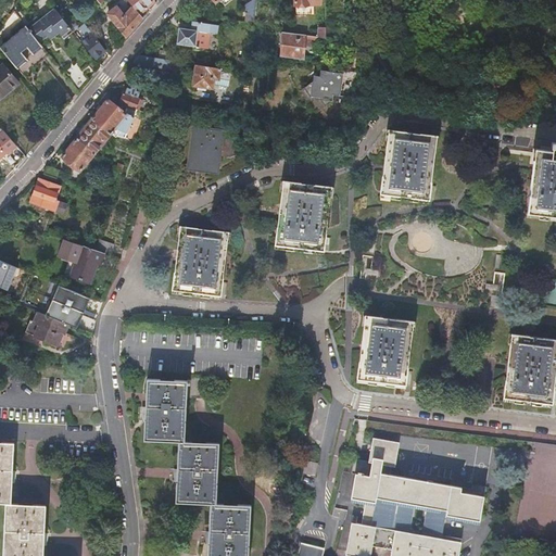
[(152,0),(127,0),(134,7),(140,14),(155,3),(152,0)]
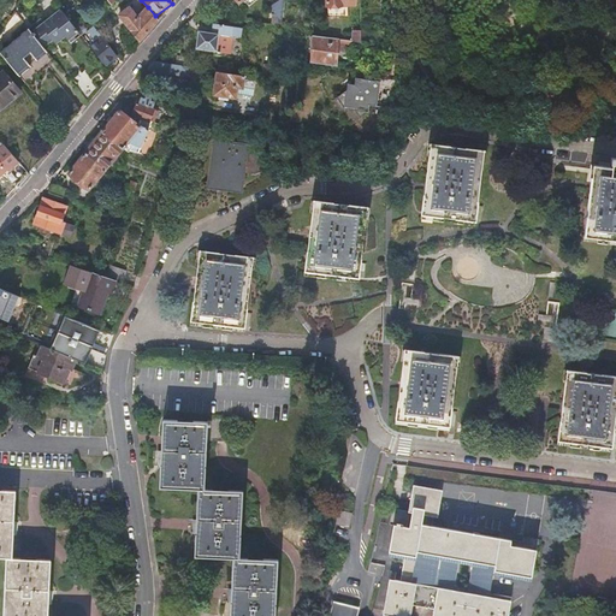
[(155,16),(148,7),(146,10),(146,11),(138,18),(130,9),(120,16),(141,41),(159,21),(155,16)]
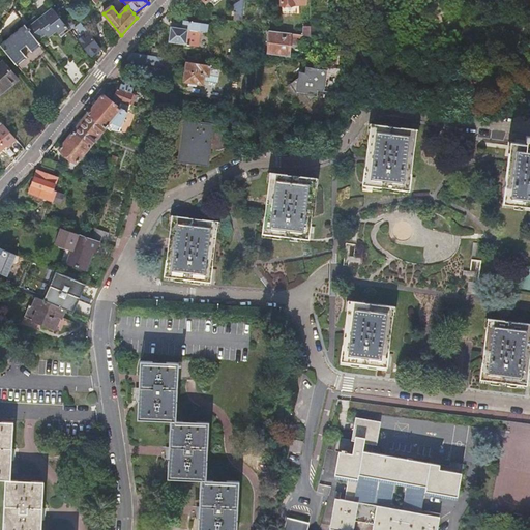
[(61,37),(69,30),(53,9),(50,11),(49,11),(47,12),(47,13),(38,20),(38,21),(34,24),(31,26),(28,29),(38,42),(39,42),(47,36),(48,37),(56,30),(61,37)]
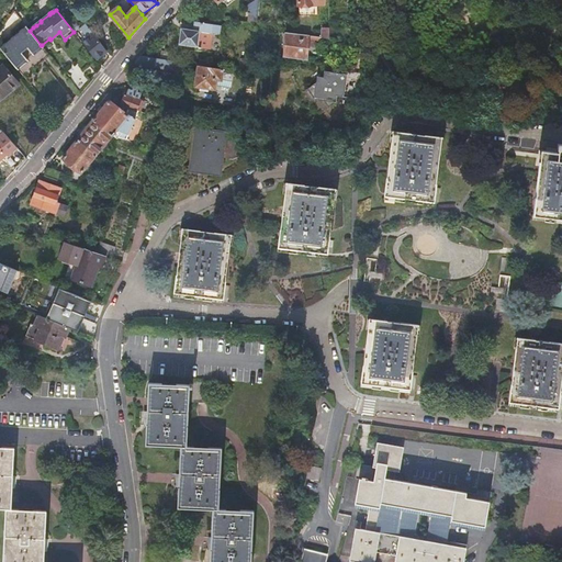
[(41,22),(41,21),(38,18),(30,24),(33,27),(36,25),(41,22)]
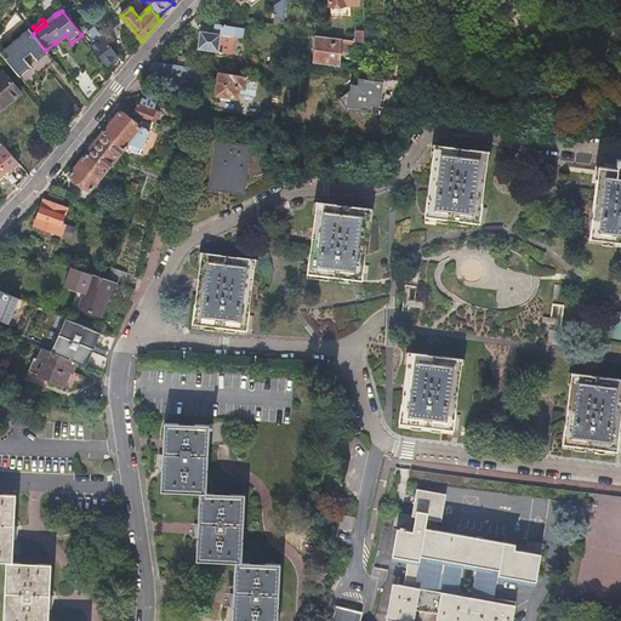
[(200,33),(198,50),(220,53),(224,55),(224,53),(232,55),(234,36),(244,38),(245,29),(243,28),(244,24),(233,23),(233,27),(232,27),(232,26),(226,24),(226,27),(222,26),(215,26),(214,35),(200,33)]
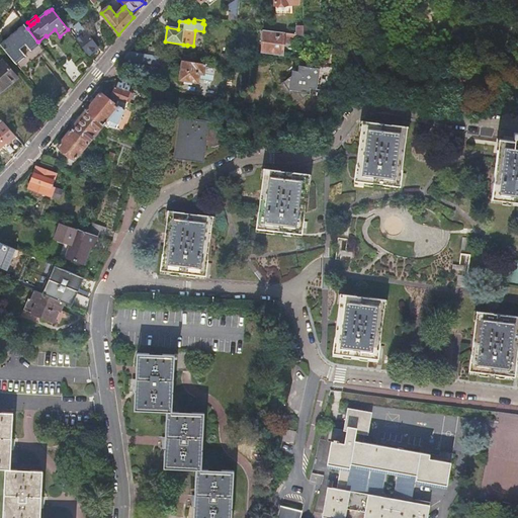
[(281,32),(297,34),(298,34),(299,25),(283,23),(281,32)]
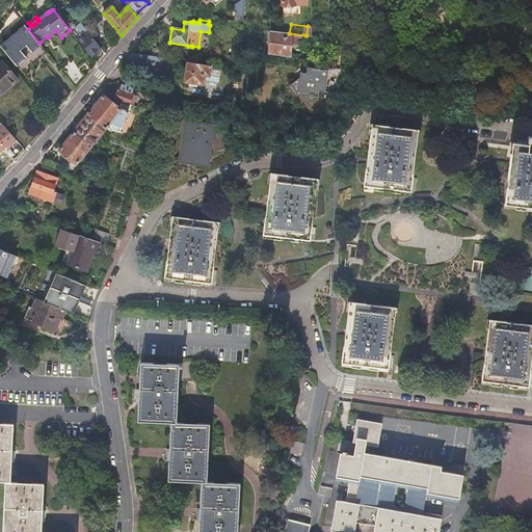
[(28,29),(24,25),(0,45),(0,46),(16,65),(26,57),(24,55),(38,43),(28,29)]
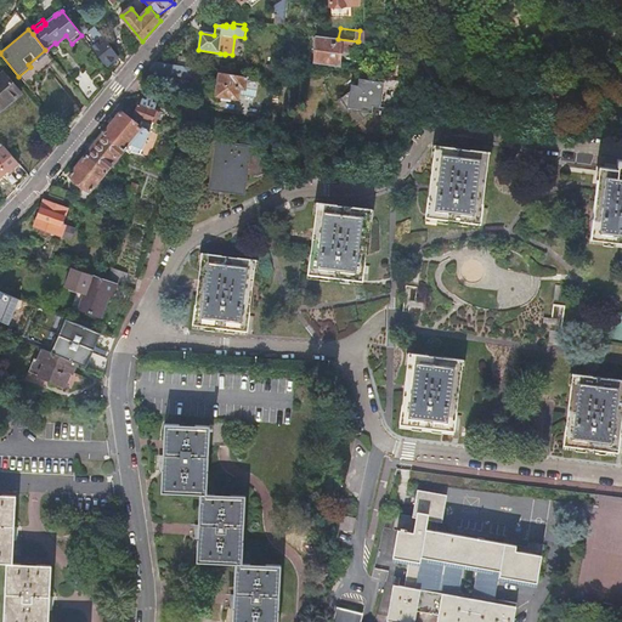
[(113,43),(126,60),(135,50),(123,34),(113,43)]
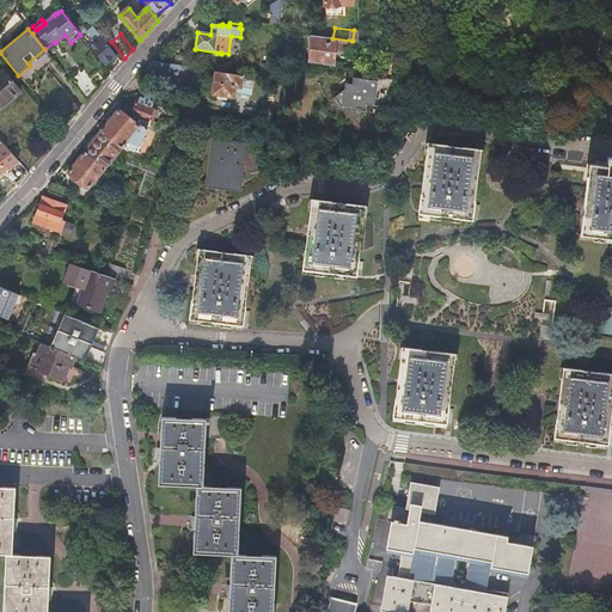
[(311,61),(335,65),(337,49),(350,50),(352,41),(332,38),(317,36),(314,36),(314,42),(311,42),(311,46),(313,47),(311,61)]
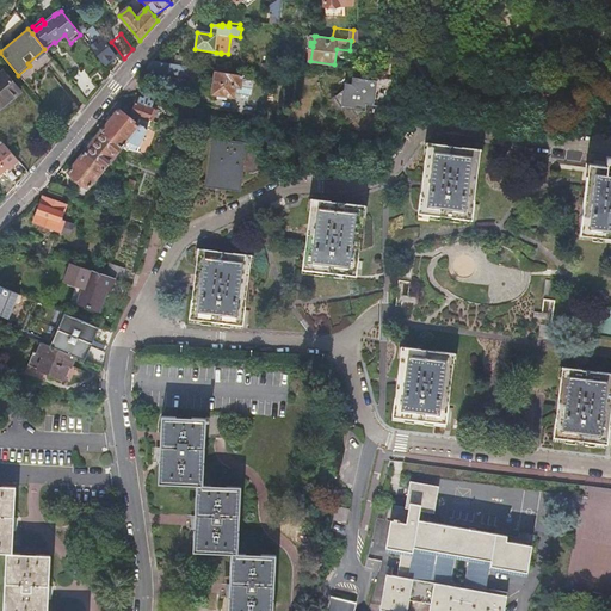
[(91,47),(105,66),(117,56),(103,37),(91,47)]
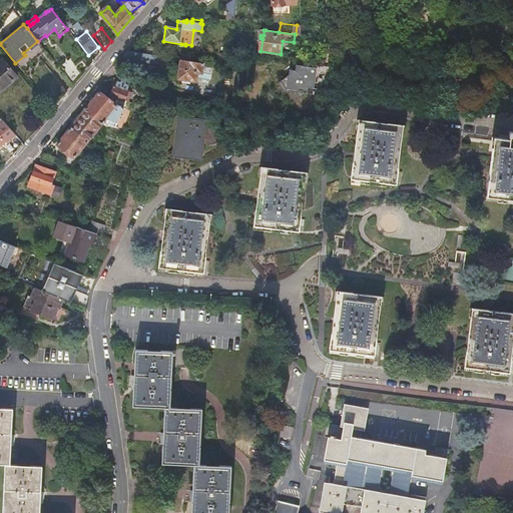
[(148,54),(162,57),(166,57),(167,50),(148,47),(148,54)]
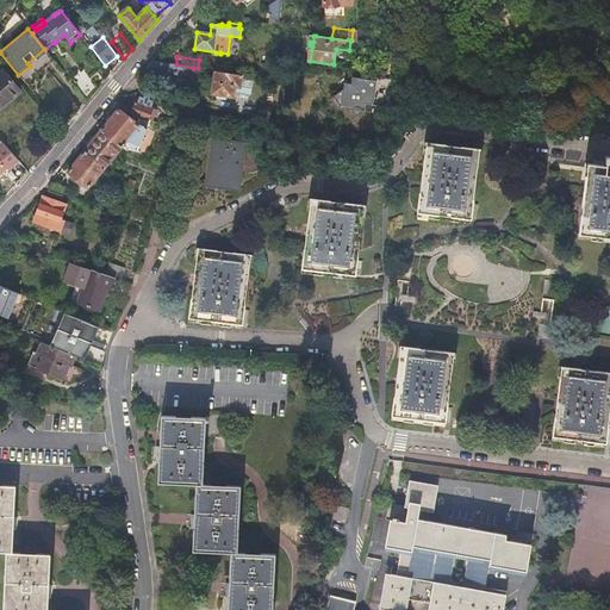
[(153,61),(144,70),(191,78),(193,68),(176,64),(153,61)]
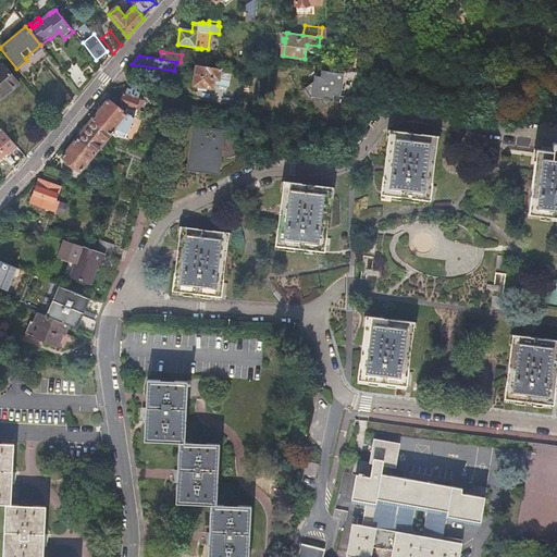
[(248,73),(249,60),(242,59),(239,72),(248,73)]
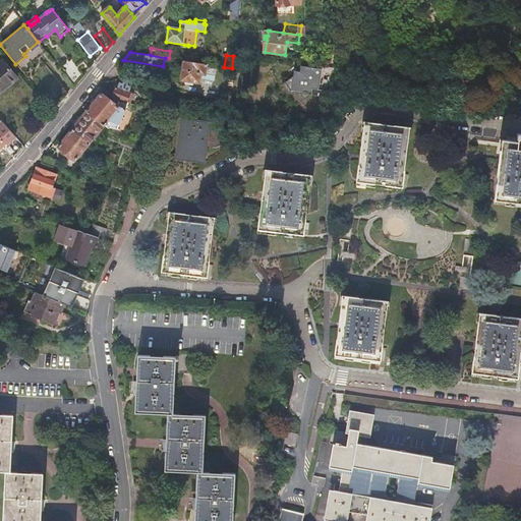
[(224,67),(207,64),(191,62),(186,61),(185,61),(182,80),(198,83),(199,81),(200,80),(215,82),(215,85),(221,87),(224,67)]
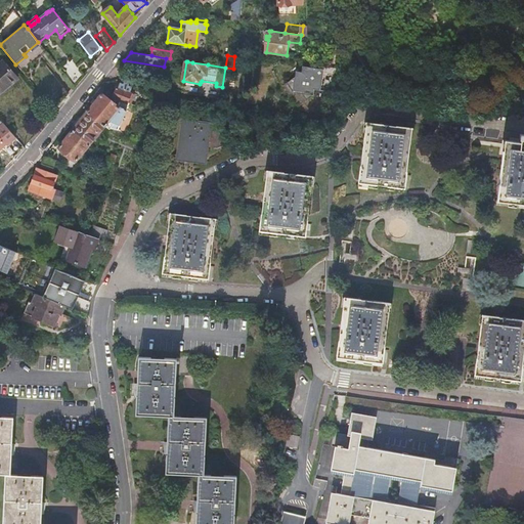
[(0,63),(0,93),(17,79),(2,62),(0,63)]
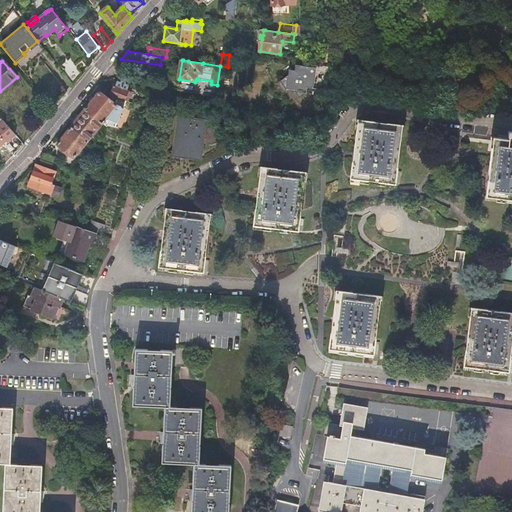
[(72,62),(61,71),(71,83),(81,74),(72,62)]
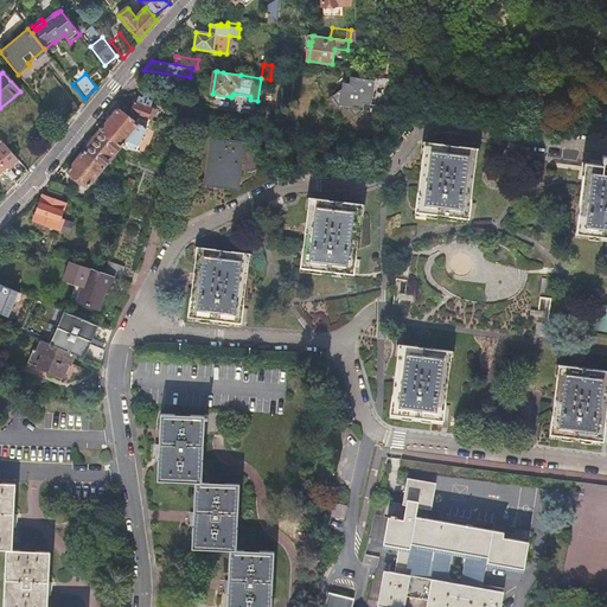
[(375,83),(372,80),(351,76),(350,83),(344,82),(343,89),(332,96),(339,107),(349,108),(351,106),(358,115),(364,110),(365,103),(371,104),(375,83)]
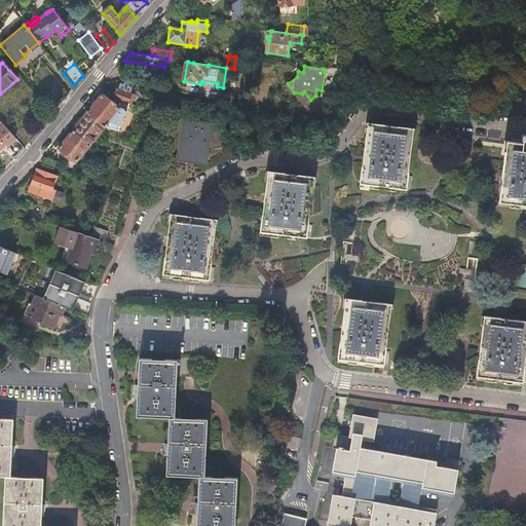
[(332,92),(336,71),(323,69),(325,72),(322,90),(332,92)]
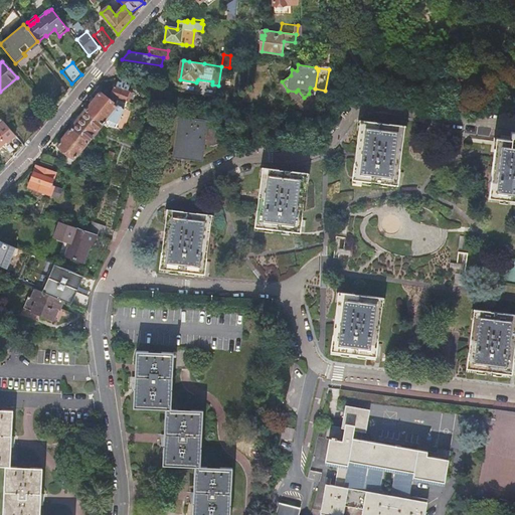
[(125,87),(126,84),(116,80),(114,80),(112,88),(113,89),(110,98),(128,104),(132,94),(127,93),(129,88),(125,87)]
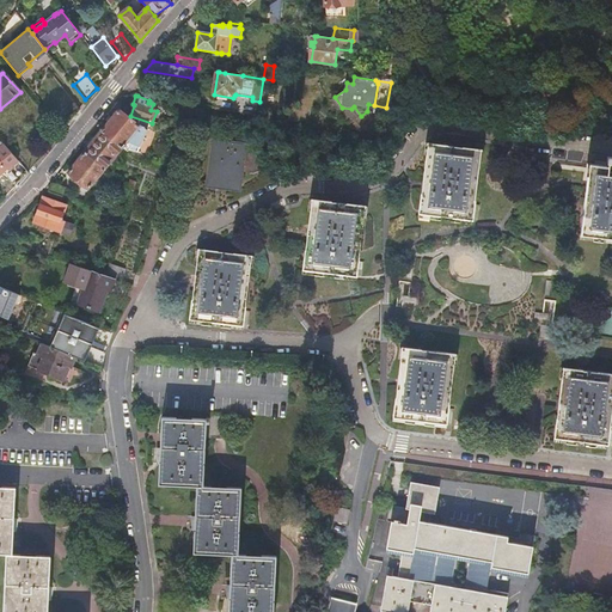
[(62,128),(73,118),(56,98),(44,108),(62,128)]
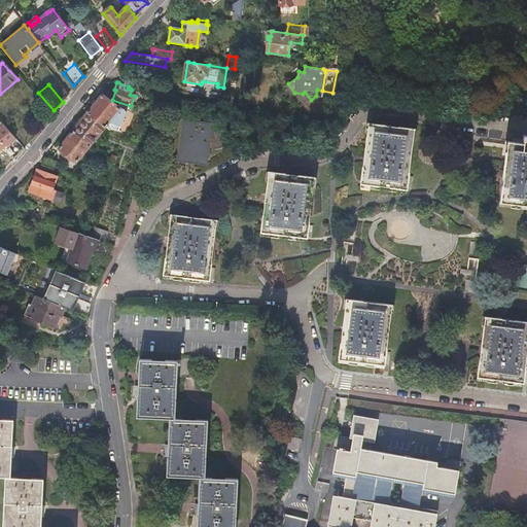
[(102,96),(86,114),(105,127),(105,128),(109,130),(114,130),(117,131),(119,132),(127,111),(119,108),(102,96)]
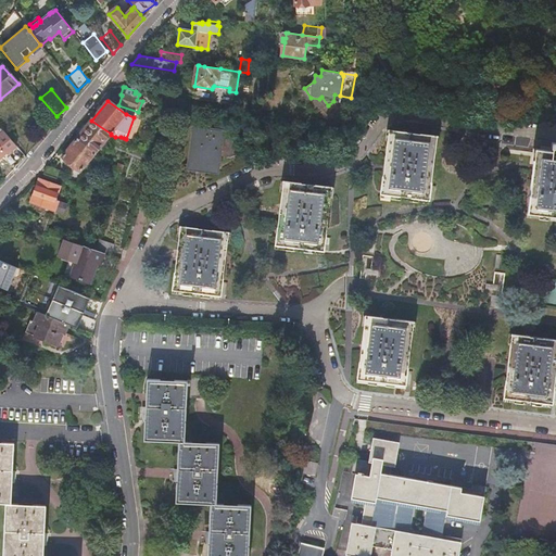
[(75,140),(95,154),(111,134),(91,121),(75,140)]
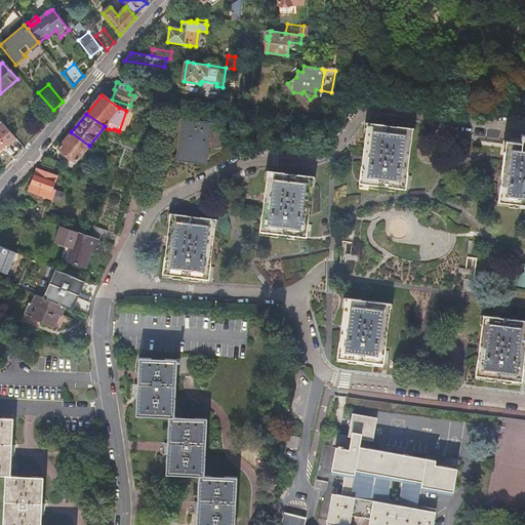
[(211,125),(184,121),(178,157),(207,161),(211,125)]
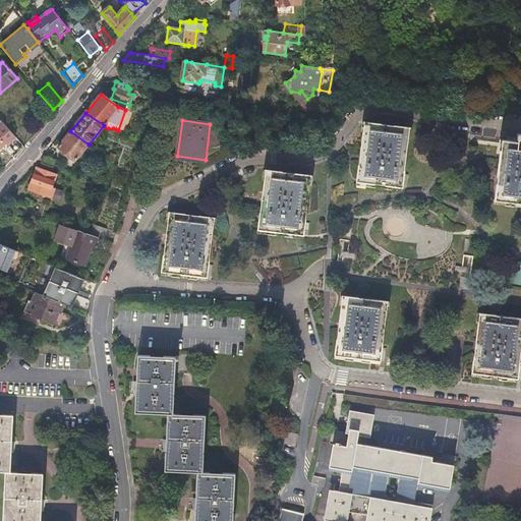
[(410,129),(365,123),(357,182),(402,188),(410,129)]
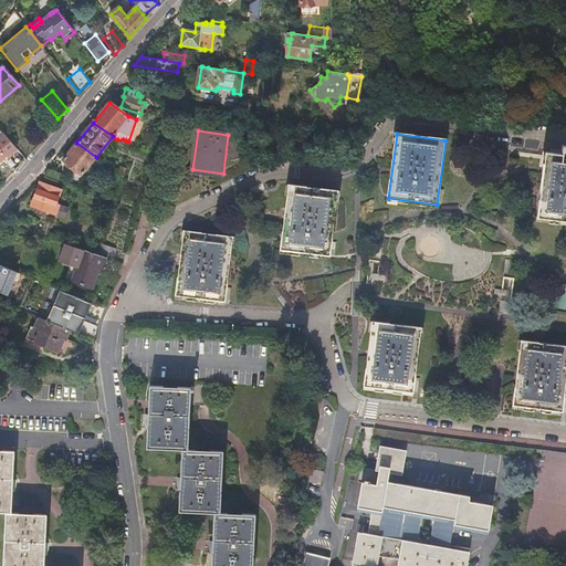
[(17,150),(3,135),(0,137),(0,161),(1,161),(6,164),(10,168),(12,170),(14,173),(23,164),(19,159),(17,156),(13,153),(17,150)]
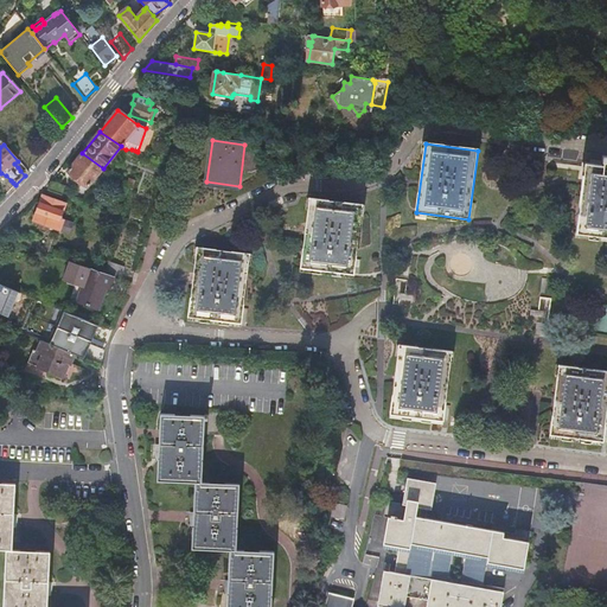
[(30,171),(39,158),(29,145),(18,155),(30,171)]
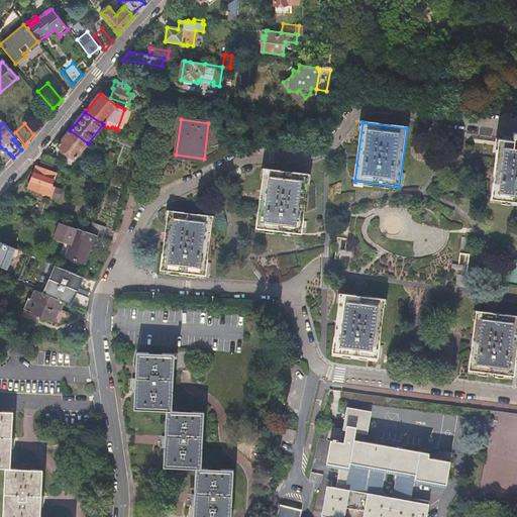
[(74,161),(88,143),(70,130),(57,146),(74,161)]
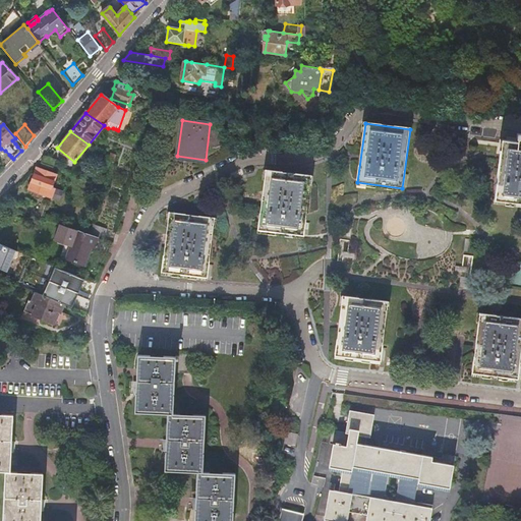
[(516,142),(502,140),(495,200),(520,203),(520,138),(520,139),(520,138),(520,134),(517,134),(516,142)]
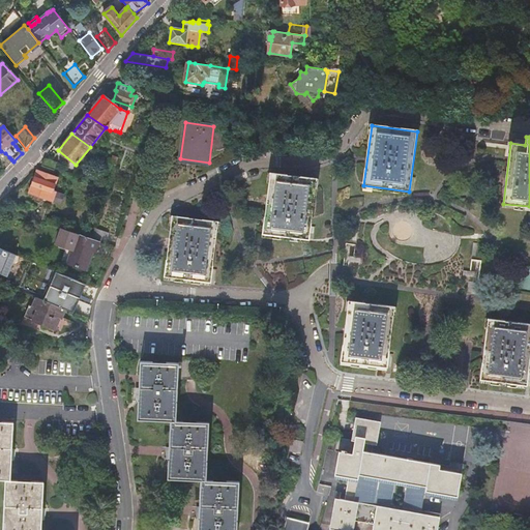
[(40,167),(54,172),(56,165),(43,159),(40,167)]
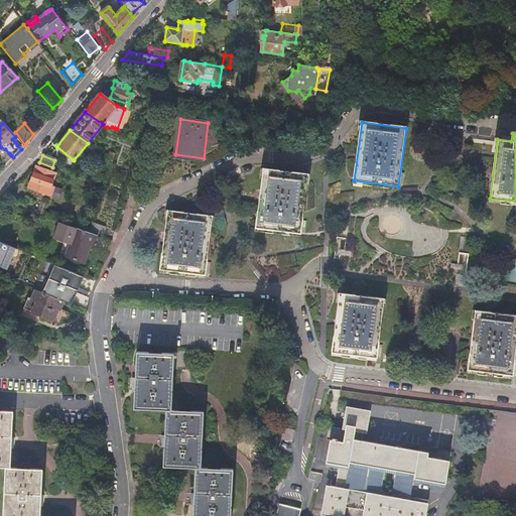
[(58,200),(61,191),(51,187),(53,180),(60,182),(63,176),(36,166),(28,187),(47,196),(48,196),(58,200)]
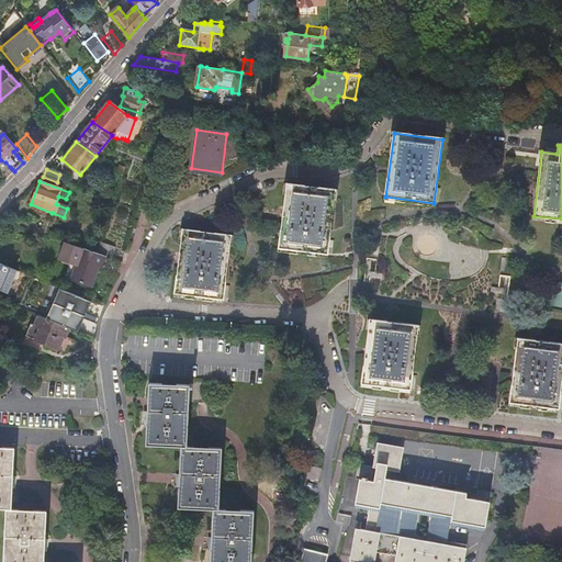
[(288,184),(279,248),(328,255),(336,190),(288,184)]
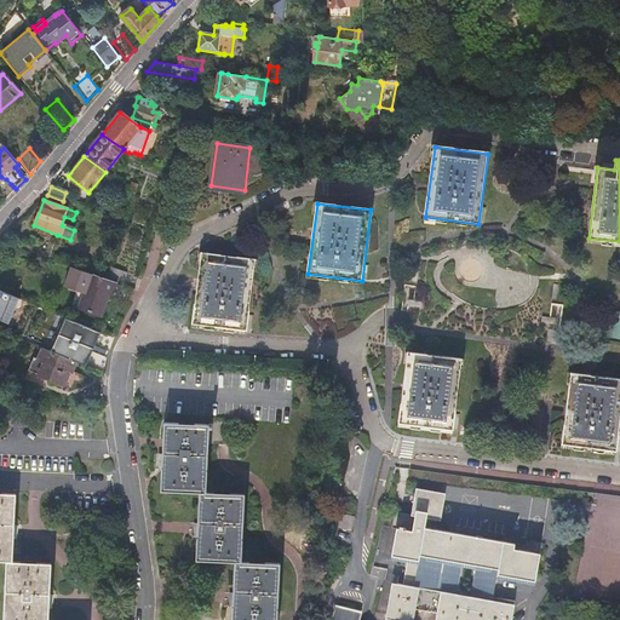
[(202,253),(193,325),(247,331),(256,260),(202,253)]
